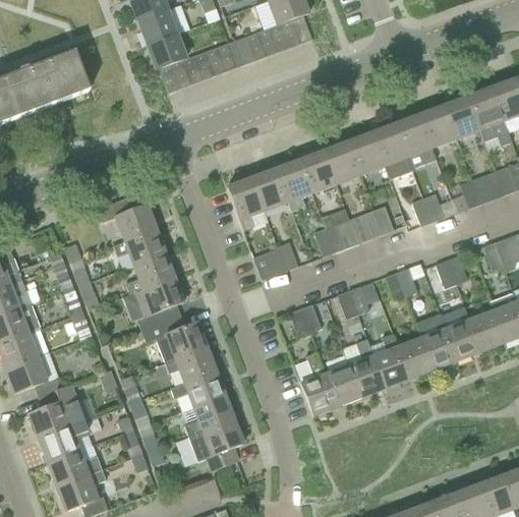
[(137,20),(168,9),(164,0),(129,0),(137,20)]
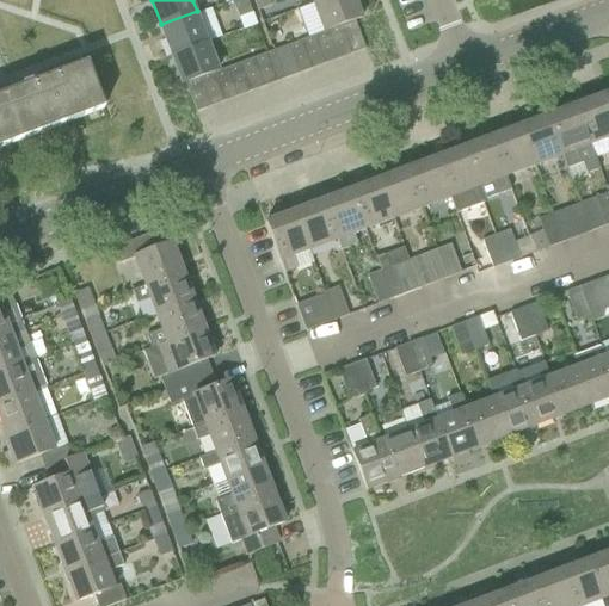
[(240,14),(253,10),(250,0),(235,0),(240,14)]
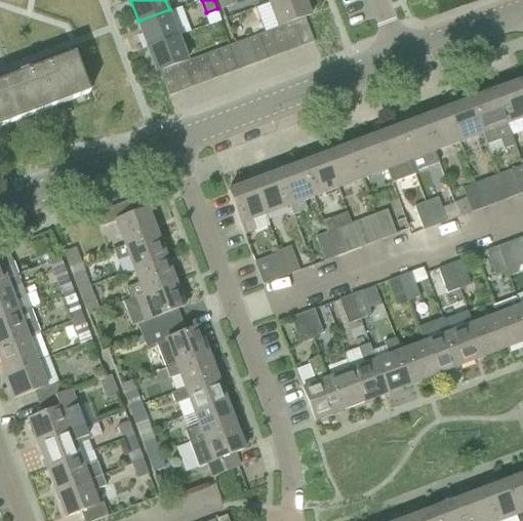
[(279,25),(282,24),(293,19),(306,15),(311,12),(306,0),(270,0),(279,25)]
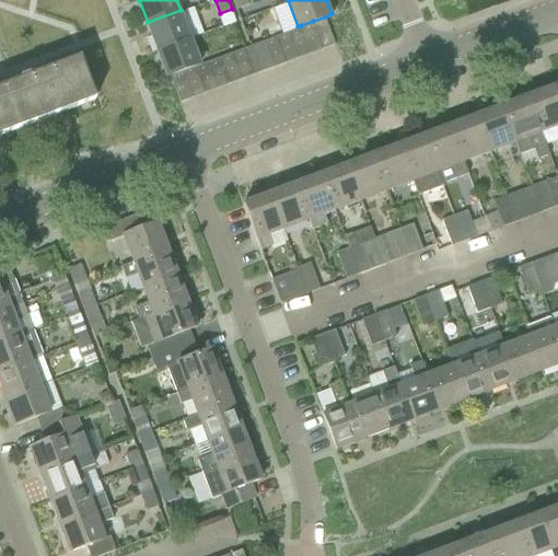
[(181,10),(148,22),(158,48),(190,36),(181,10)]
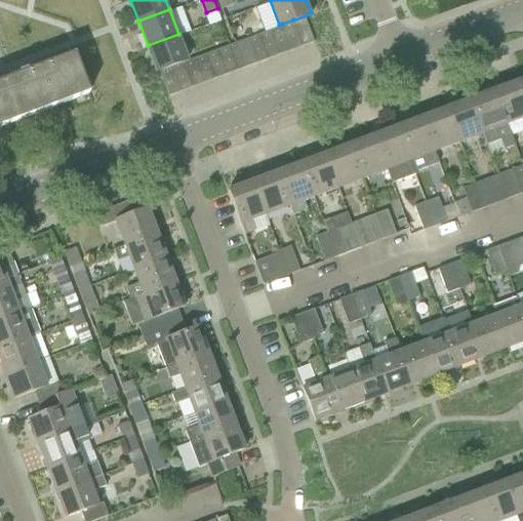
[(303,44),(315,39),(306,15),(293,19),(303,44)]
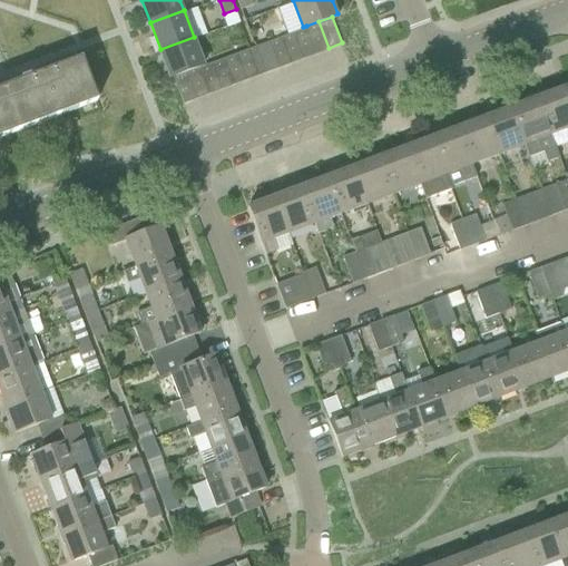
[(316,52),(329,48),(319,21),(306,26),(316,52)]
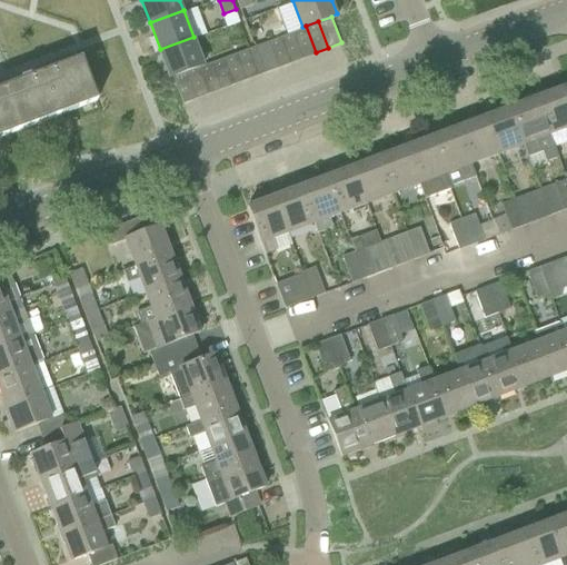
[(304,57),(316,52),(306,26),(302,27),(294,30),(304,57)]
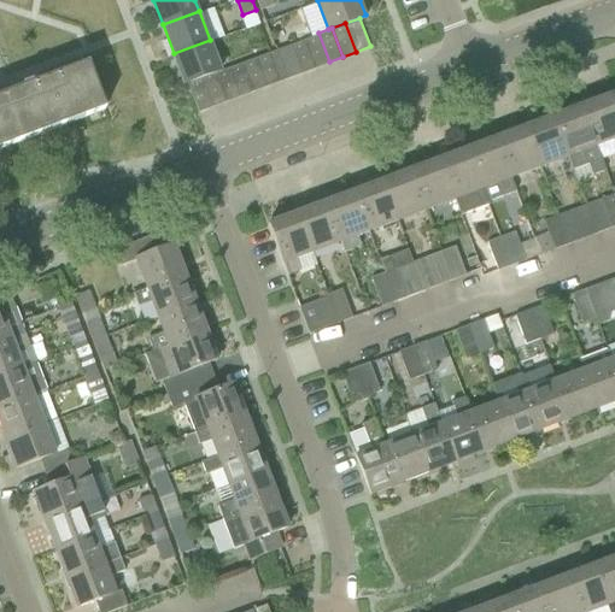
[(315,66),(329,62),(318,33),(305,37),(315,66)]
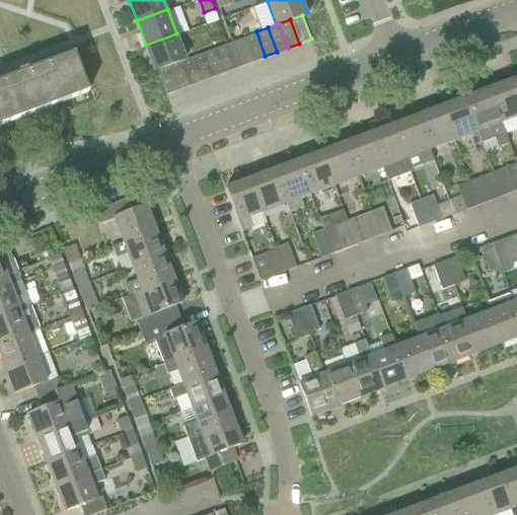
[(253,60),(265,56),(256,31),(244,37),(253,60)]
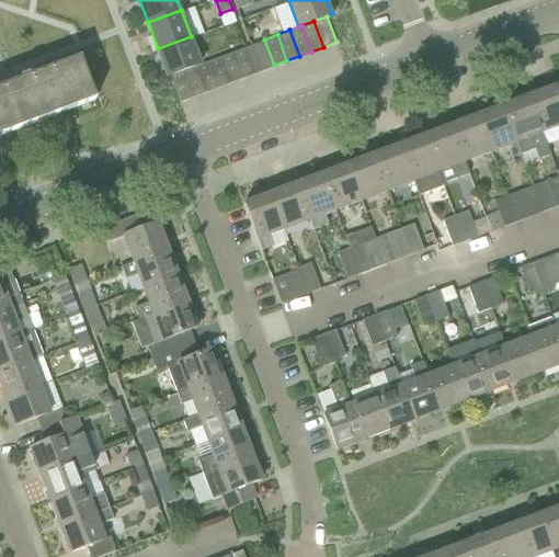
[(184,69),(196,65),(201,63),(191,36),(158,48),(168,75),(171,74),(184,69)]
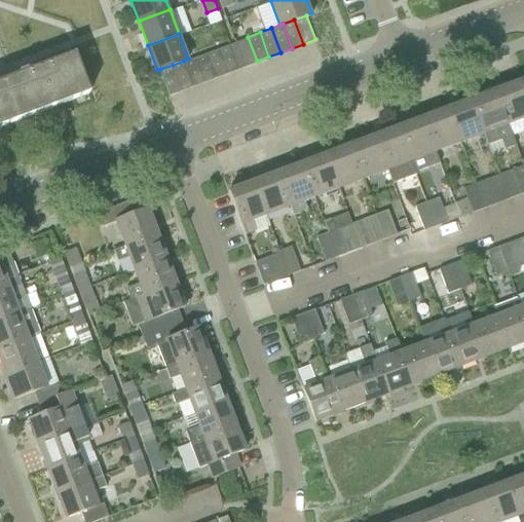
[(246,66),(257,61),(248,37),(236,41),(246,66)]
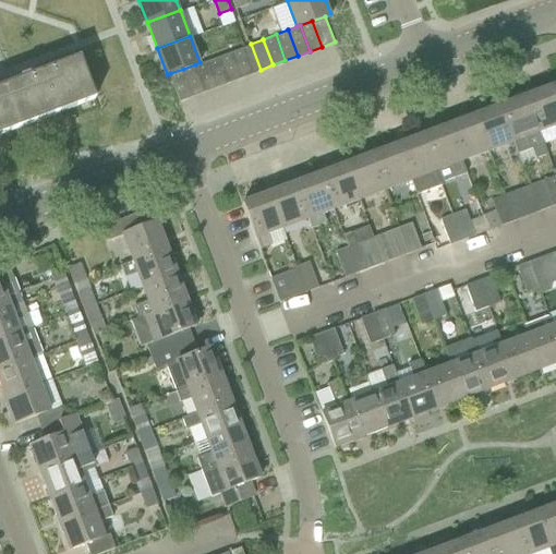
[(242,76),(254,72),(244,46),(232,50),(242,76)]
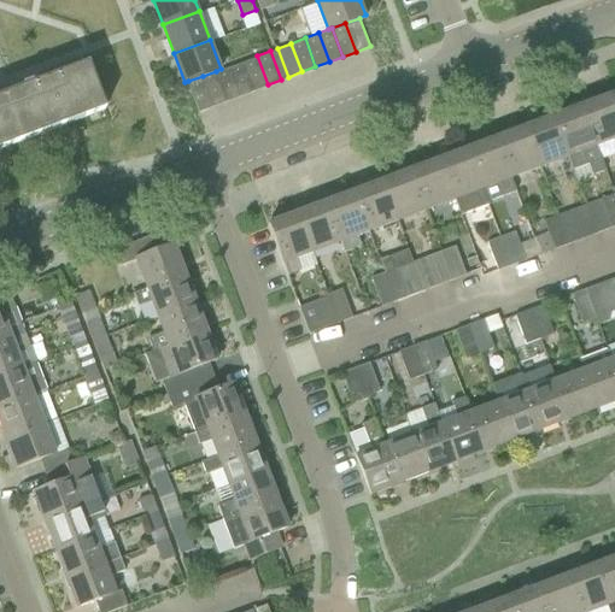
[(255,89),(268,84),(257,56),(244,60),(255,89)]
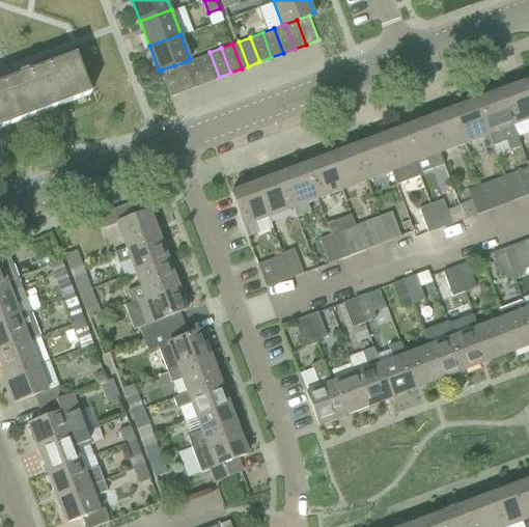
[(206,81),(219,77),(210,52),(197,56),(206,81)]
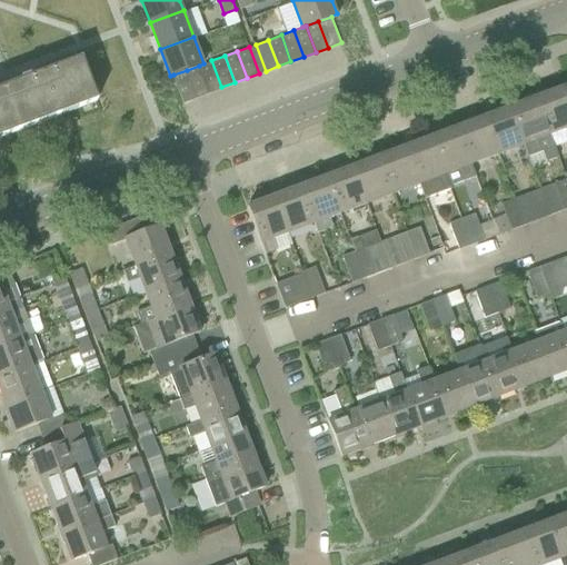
[(19,128),(98,99),(81,57),(31,76),(30,75),(21,78),(21,79),(3,86),(19,128)]
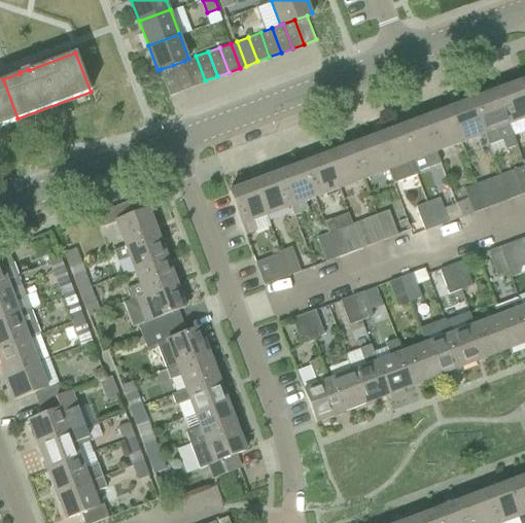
[(194,84),(205,80),(196,56),(188,59),(184,61),(194,84)]
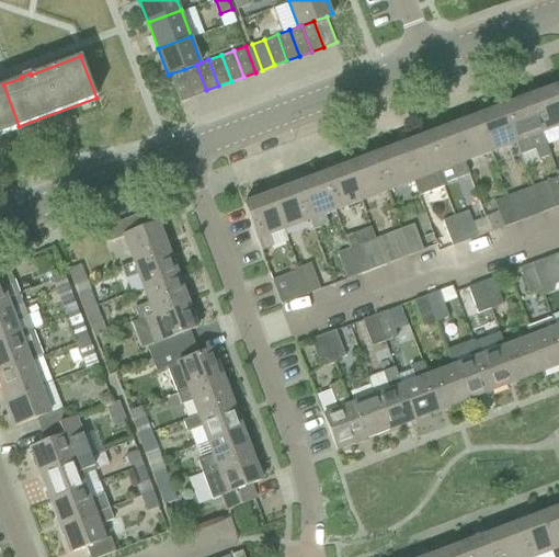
[(194,95),(206,90),(196,65),(184,69),(194,95)]
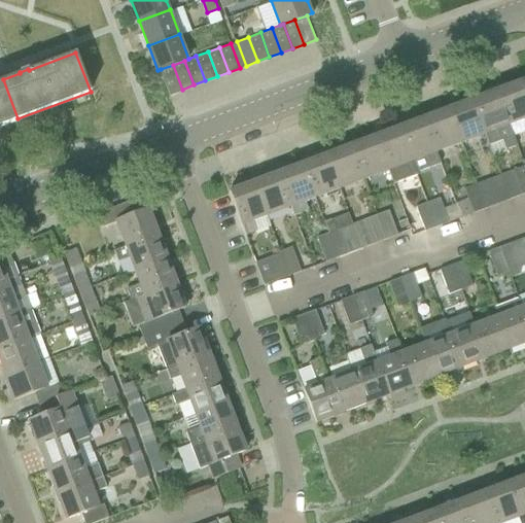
[(170,94),(182,90),(173,65),(161,69),(170,94)]
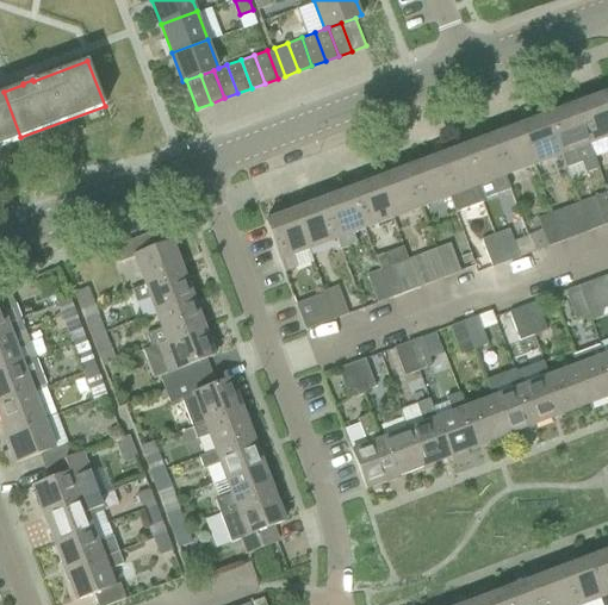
[(0,144),(20,137),(4,92),(0,93),(0,144)]
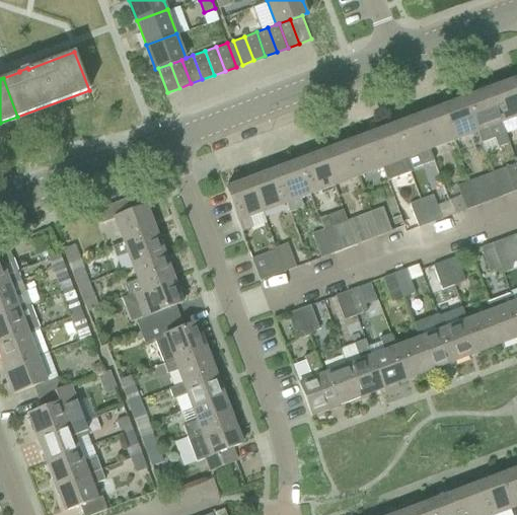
[(503,121),(516,115),(516,85),(514,78),(499,83),(498,80),(489,84),(503,121)]
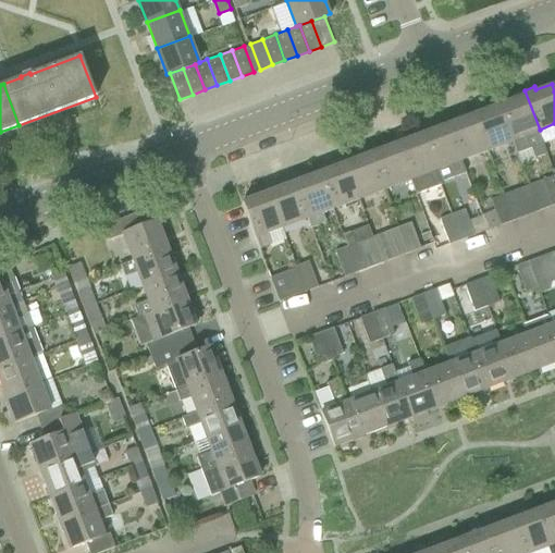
[(539,130),(540,130),(525,90),(514,94),(515,98),(501,103),(519,151),(531,147),(534,156),(547,151),(539,130)]
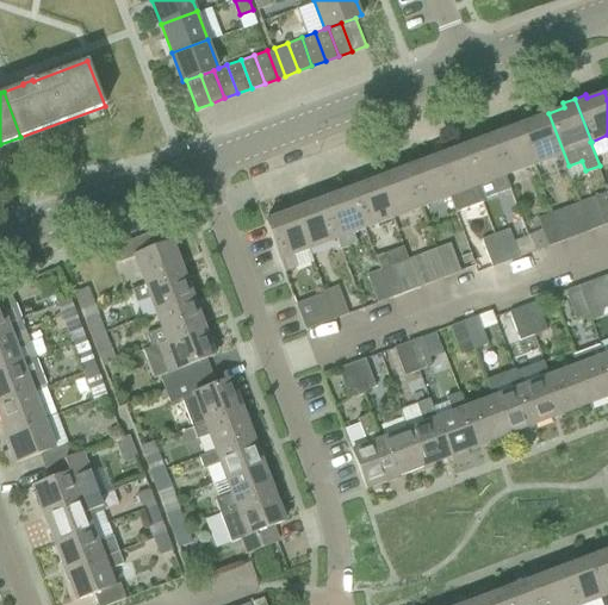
[(568,166),(569,166),(548,113),(519,124),(534,163),(563,154),(568,166)]
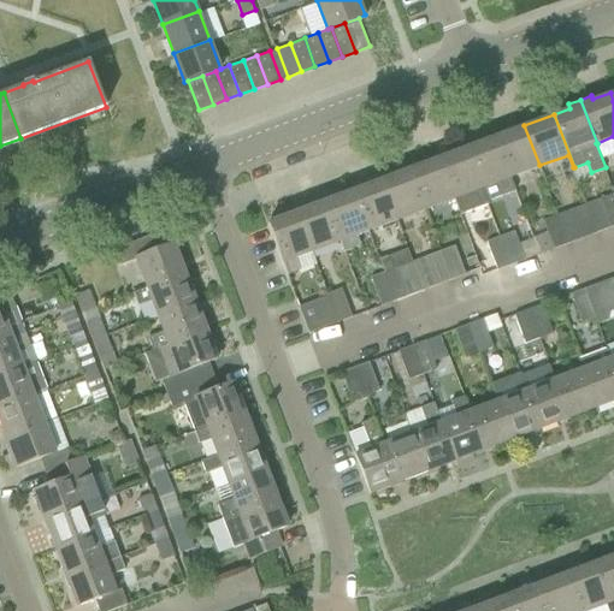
[(512,176),(539,165),(524,125),(497,135),(512,176)]
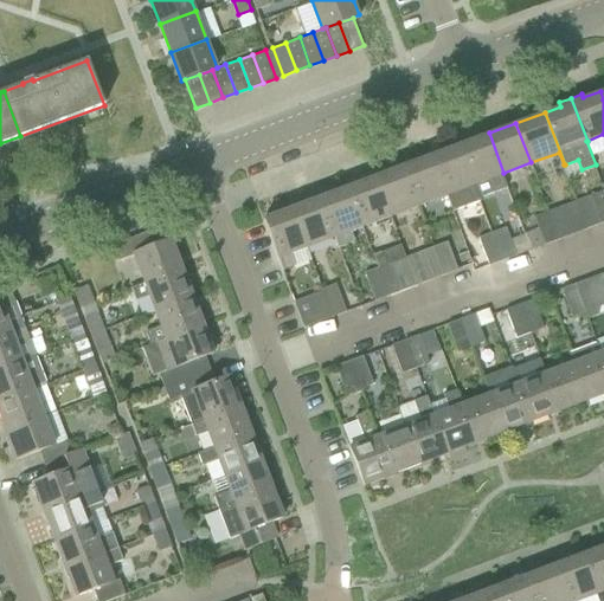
[(489,133),(462,143),(476,182),(481,194),(508,183),(503,173),(489,133)]
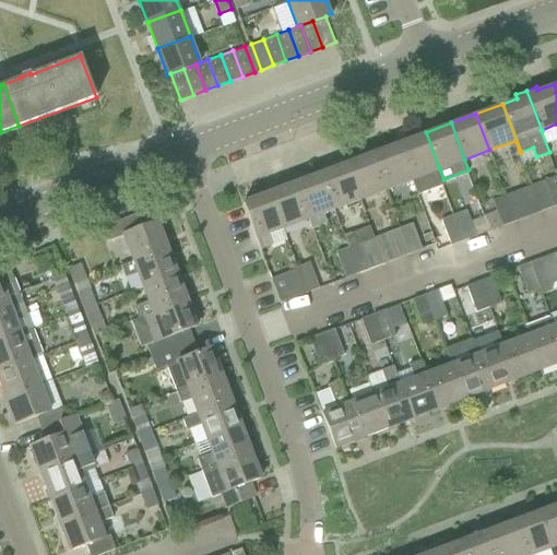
[(423,175),(439,168),(426,132),(400,142),(418,189),(427,186),(423,175)]
